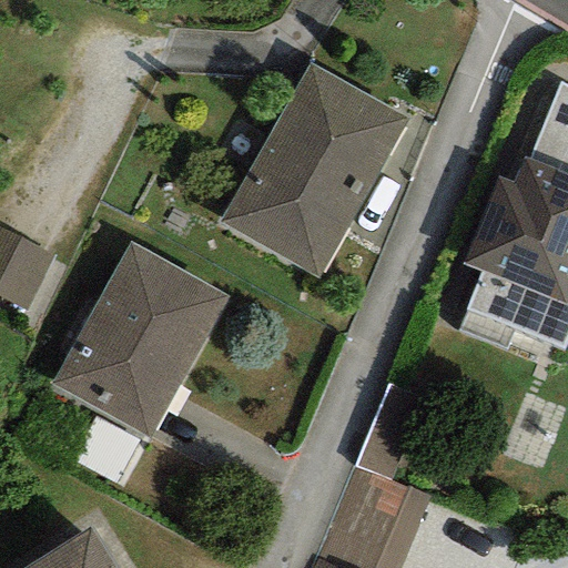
[(407,120),(305,62),(216,220),(318,276),(407,120)]
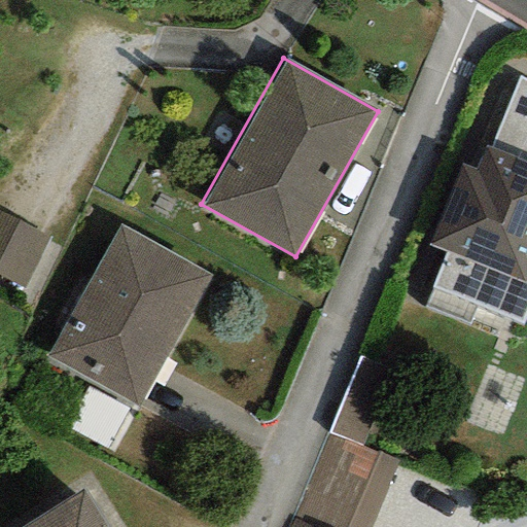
[(526,83),(518,78),(490,150),(483,145),(470,172),(461,167),(428,242),(447,251),(430,289),(521,323),(526,307),(526,83)]
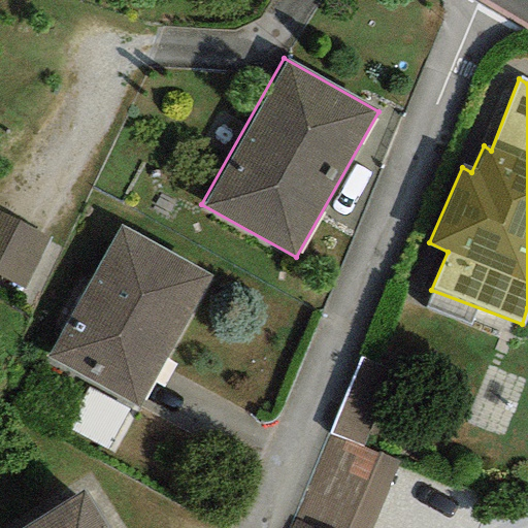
[(48,237),(0,212),(0,277),(23,289),(48,237)]
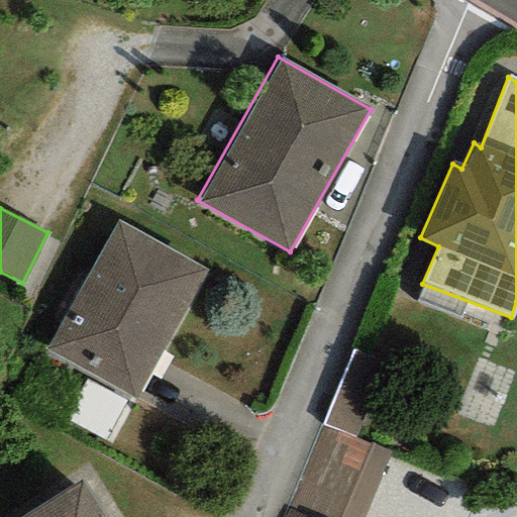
[(204,271),(116,221),(45,347),(133,397),(204,271)]
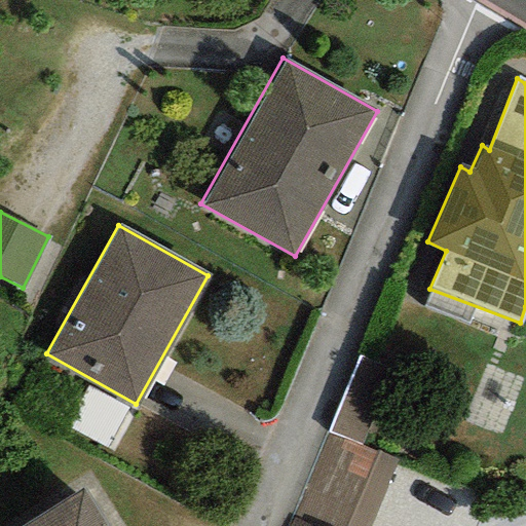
[(308,525),(369,525),(375,513),(396,459),(328,434),(308,486),(293,518),(308,525)]
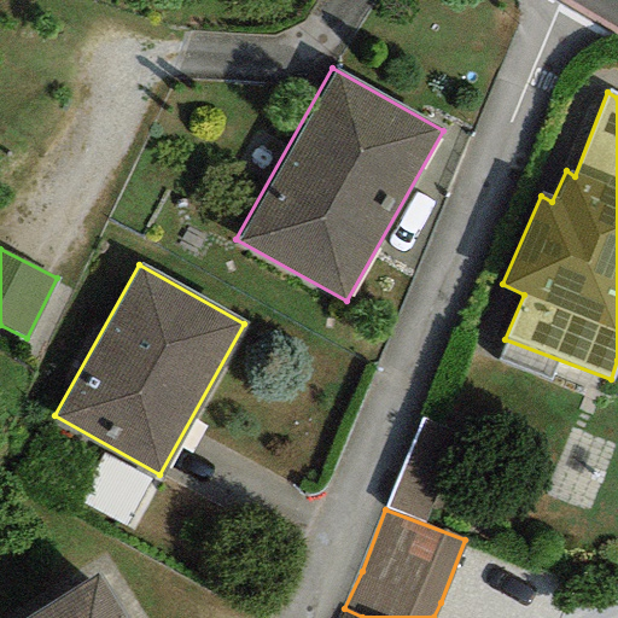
[(117,617),(92,575),(19,617),(117,617)]
